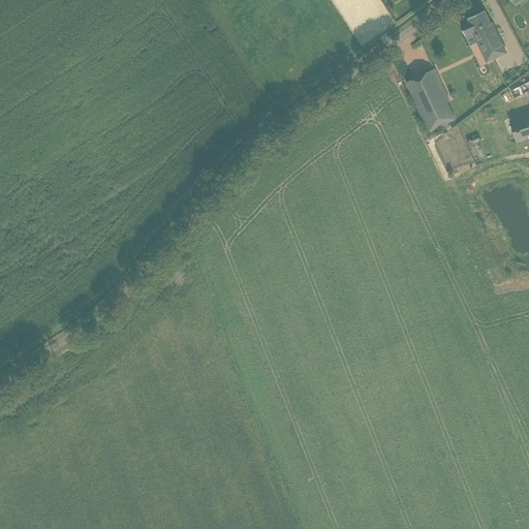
[(503,45),(494,27),(493,28),(490,23),(485,10),(467,19),(469,22),(460,26),(465,36),(474,32),(485,54),(503,45)]
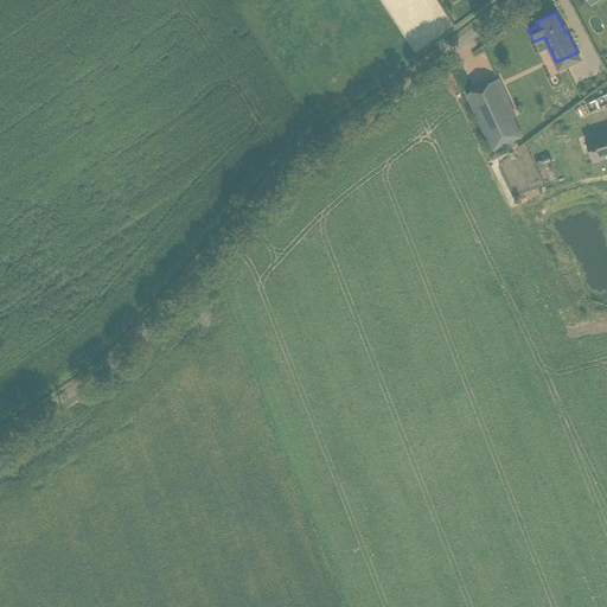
[(522,138),(512,116),(509,117),(500,101),(506,97),(498,80),(466,95),(492,151),(522,138)]
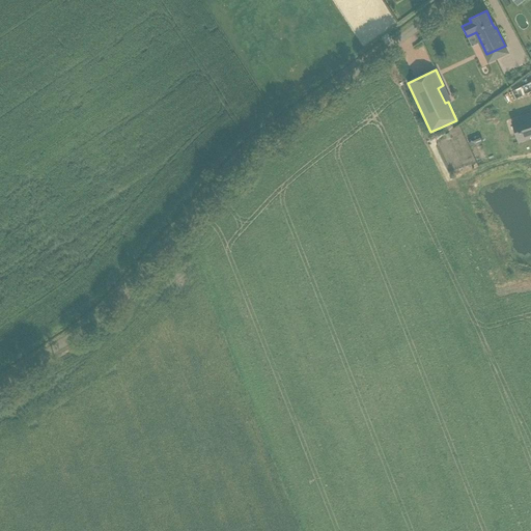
[(530,80),(512,88),(515,95),(530,89),(530,80)]
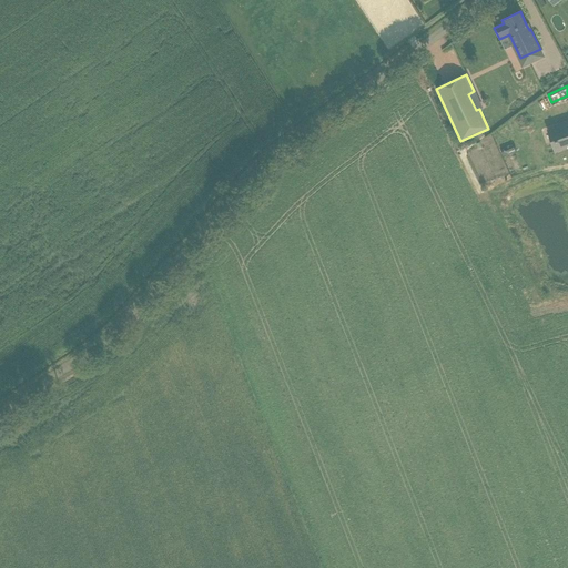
[(567,125),(560,129),(564,139),(551,142),(555,152),(567,149),(566,146),(567,145),(567,125)]
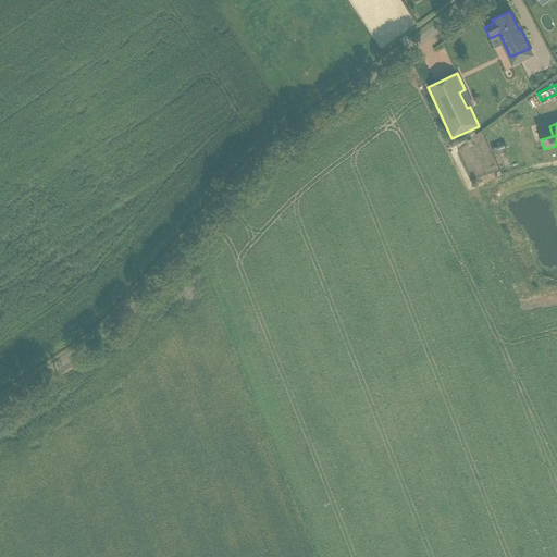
[(504,145),(492,150),(494,155),(506,149),(504,145)]
